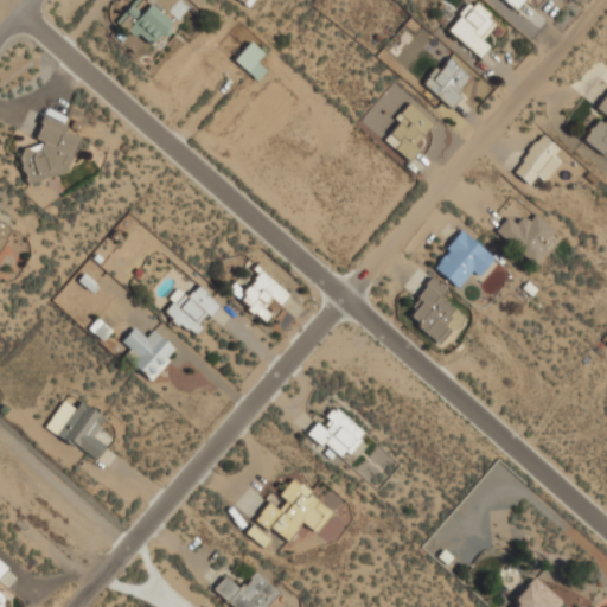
[(134,0),(116,21),(148,49),(172,20),(164,13),(174,0),(134,0)]
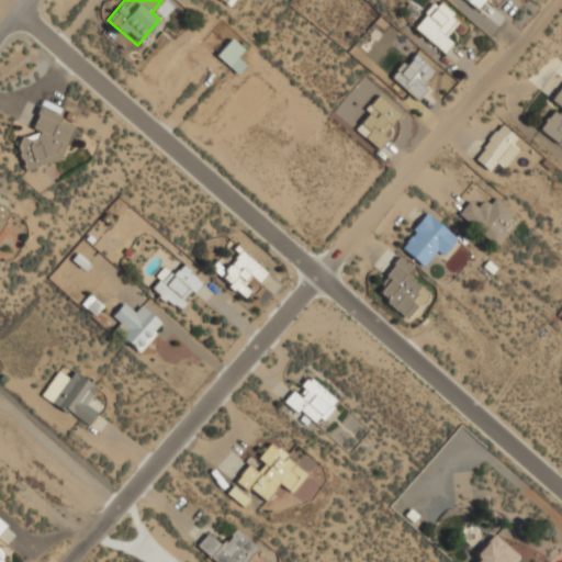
[(435,0),(413,27),(445,53),(453,42),(446,35),(461,18),(439,0),(435,0)]
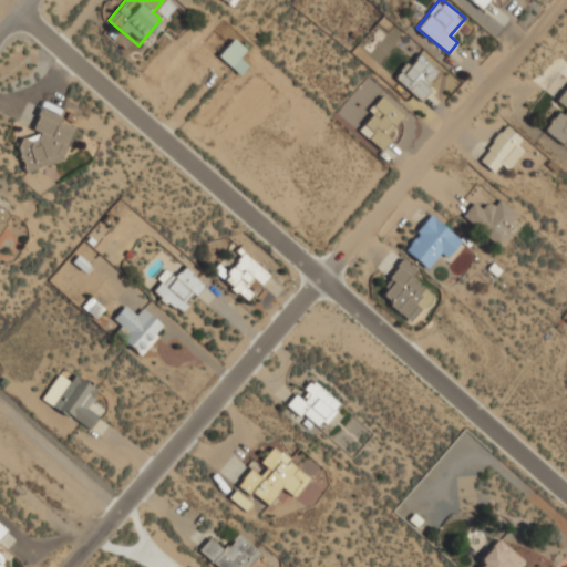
[(218,55),(239,74),(248,64),(239,57),(247,49),(233,37),(218,55)]
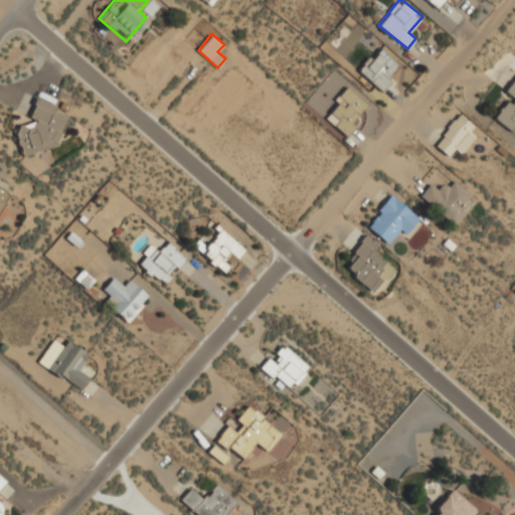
[(380,91),(401,68),(380,47),(358,68),(380,91)]
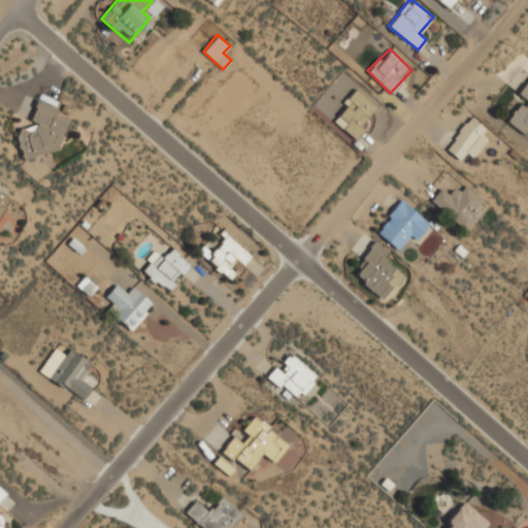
[(527,80),(519,93),(525,98),(507,122),(524,134),(527,128),(527,80)]
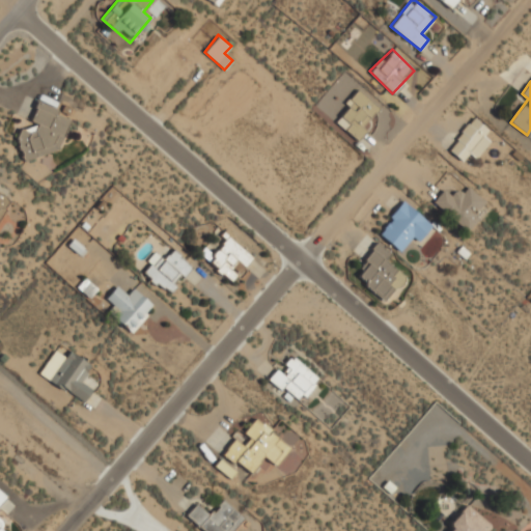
[(382,106),(359,89),(335,120),(357,138),(382,106)]
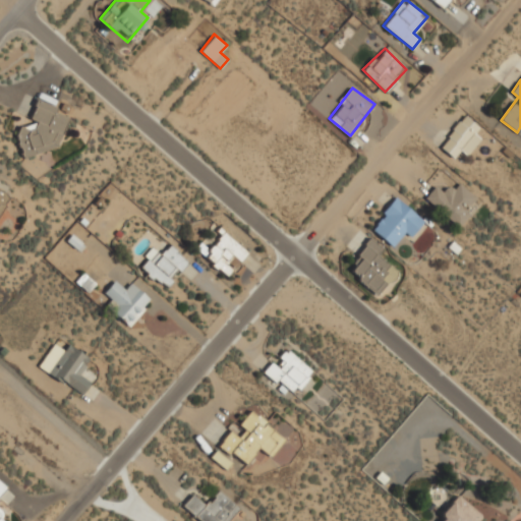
[(25,121),(16,146),(52,158),(69,112),(37,101),(29,122),(25,121)]
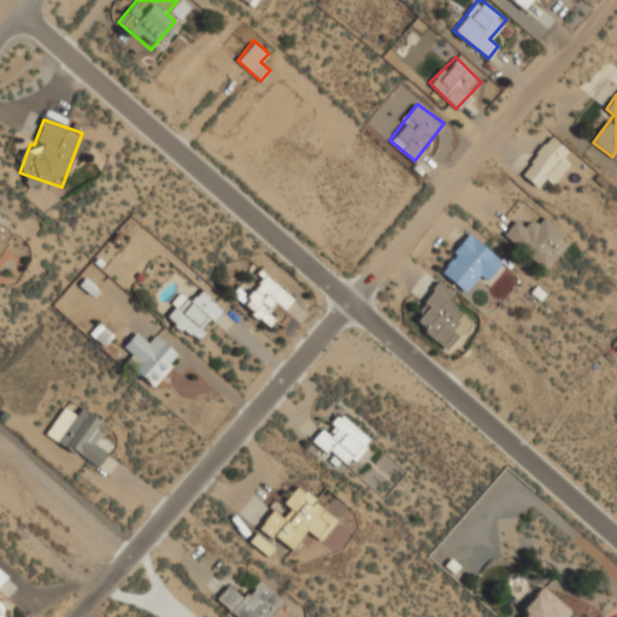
[(540,188),(571,151),(551,134),(519,171),(540,188)]
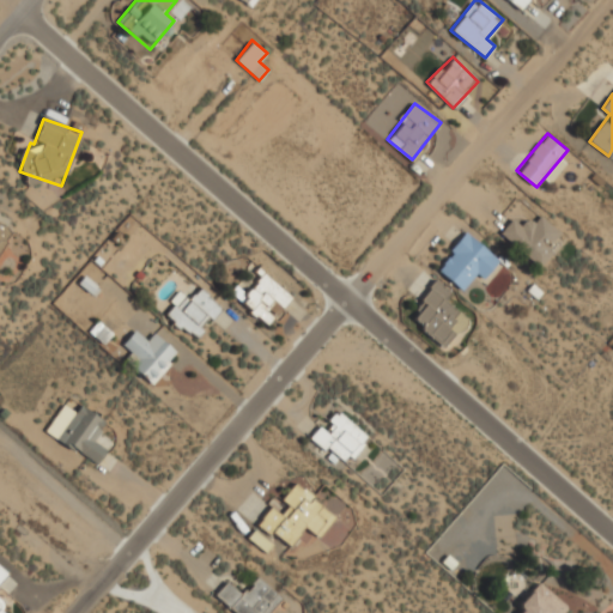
[(499,231),(539,267),(557,247),(551,242),(560,231),(538,211),(523,226),(513,217),(499,231)]
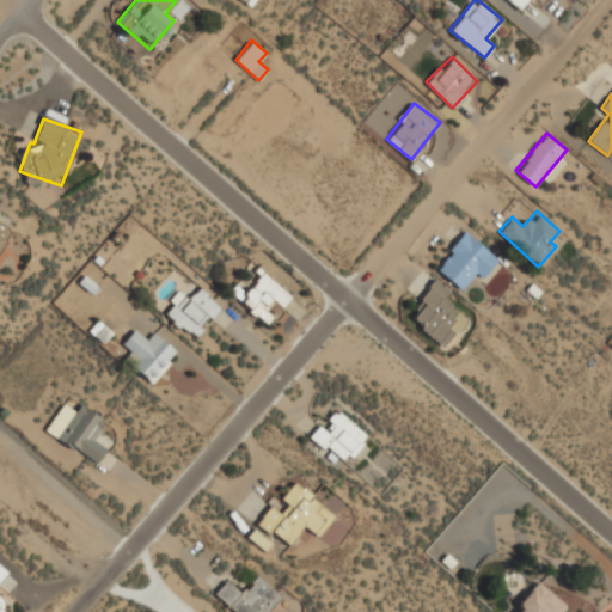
[(0,250),(12,230),(0,222),(0,250)]
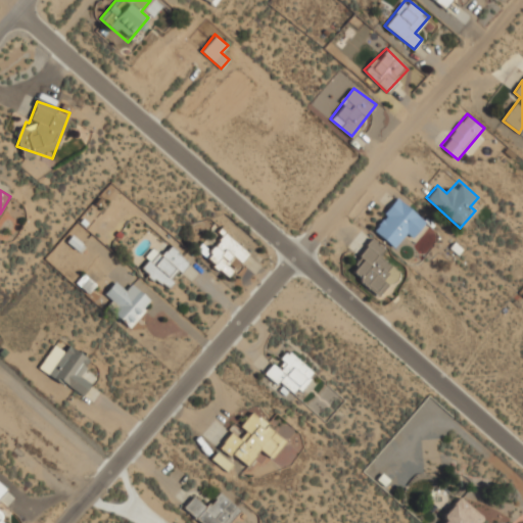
[(393,246),(405,232),(413,238),(426,221),(397,197),(371,229),(393,246)]
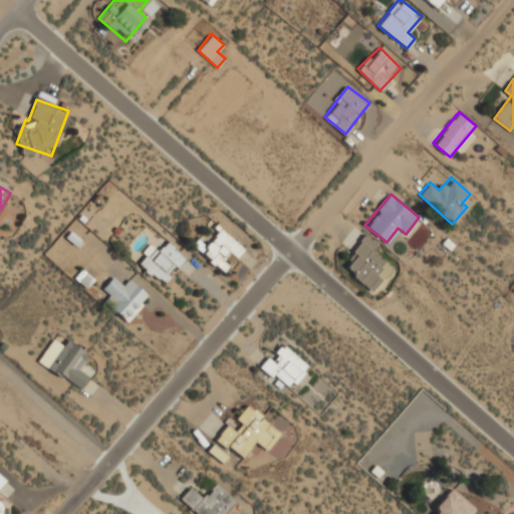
[(201,249),(223,273),(246,252),(224,228),(201,249)]
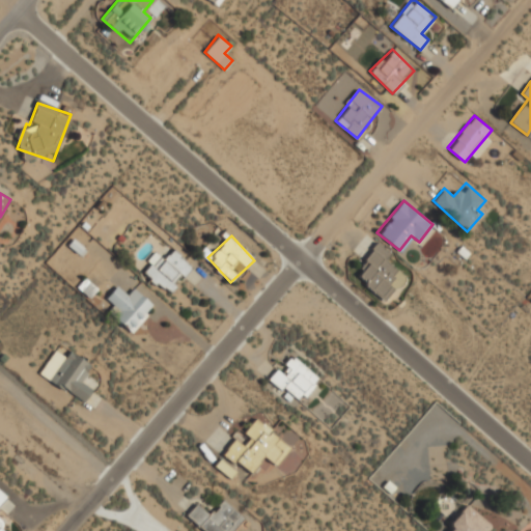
[(392,254),(381,244),(354,274),(385,301),(406,277),(386,260),(392,254)]
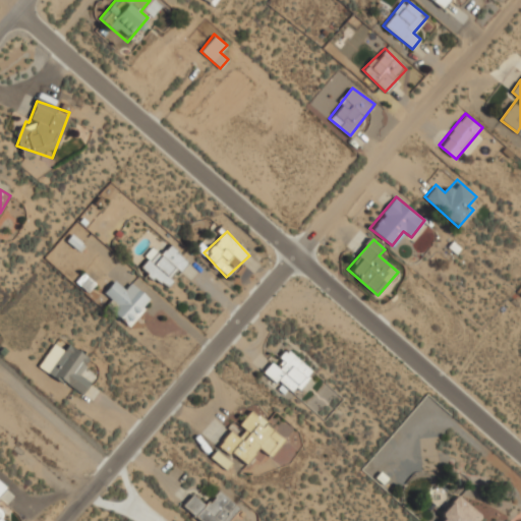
[(173,276),(188,264),(173,243),(160,252),(155,246),(145,253),(150,259),(142,265),(162,290),(175,280),(173,276)]
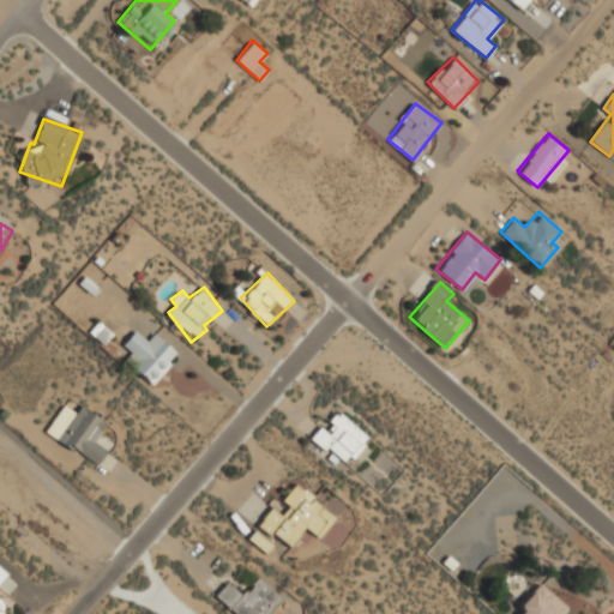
[(90,331),(103,342),(112,332),(98,321),(90,331)]
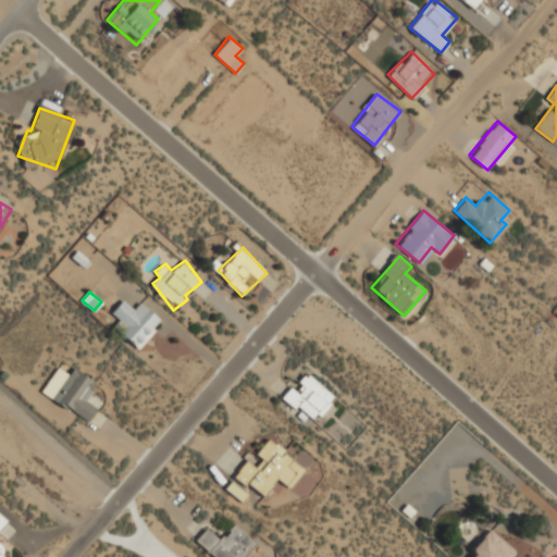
[(139,300),(133,308),(123,299),(111,311),(121,320),(114,326),(138,348),(162,321),(139,300)]
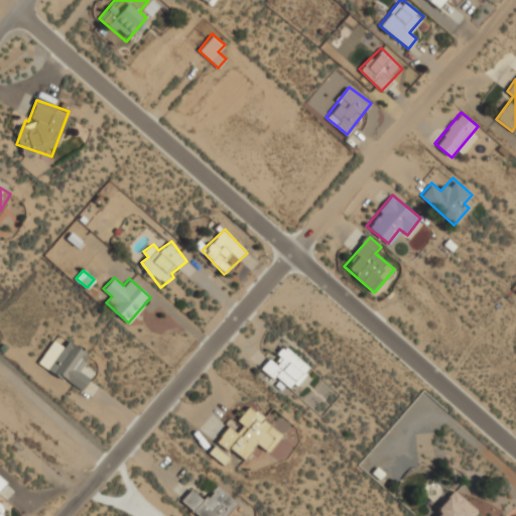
[(82,390),(91,377),(79,370),(89,353),(67,340),(63,345),(52,339),(37,363),(82,390)]
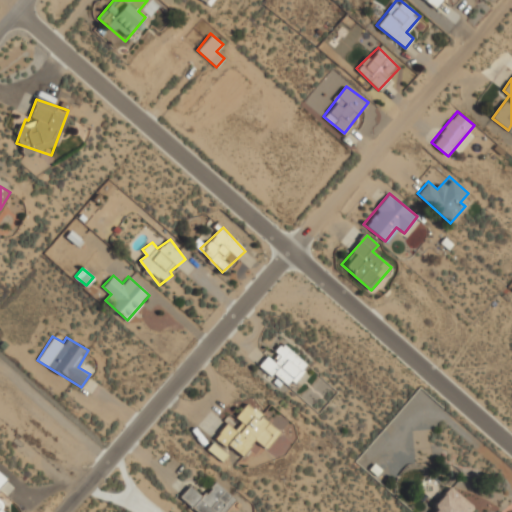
[(259,364),(287,388),(308,365),(283,343),(270,357),(268,354),(259,364)]
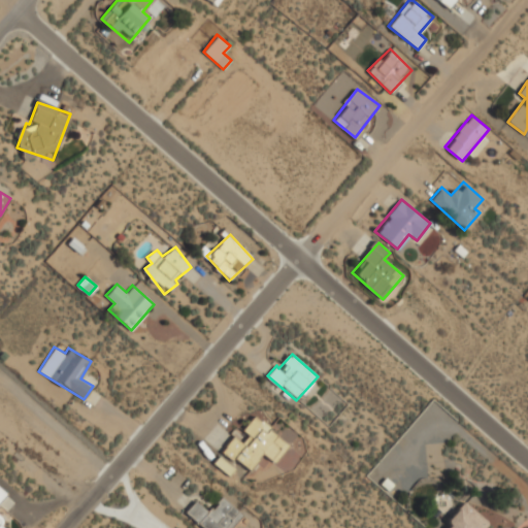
[(290,442),(255,417),(238,439),(233,435),(221,452),(250,471),(262,454),(275,463),(290,442)]
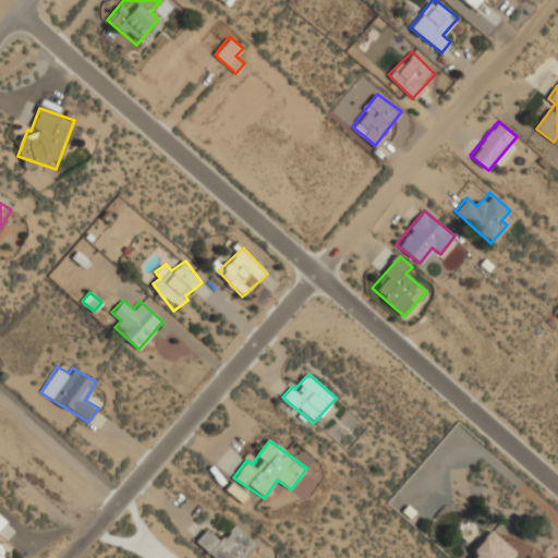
[(241,502),(246,496),(234,487),(229,494),(241,502)]
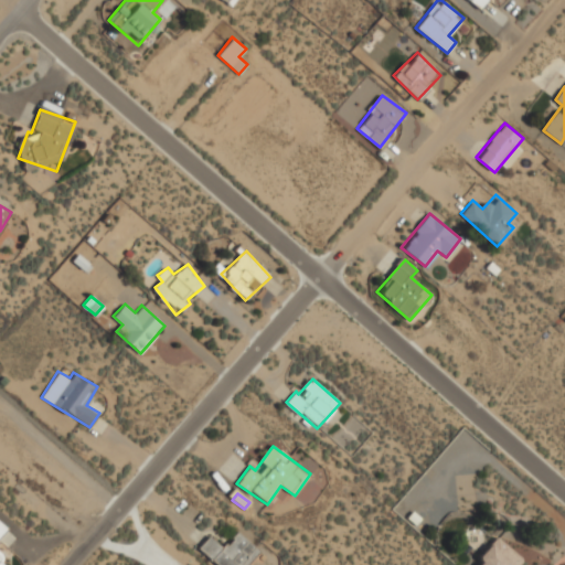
[(209,535),(198,548),(217,564),(246,564),(259,550),(236,531),(223,547),(209,535)]
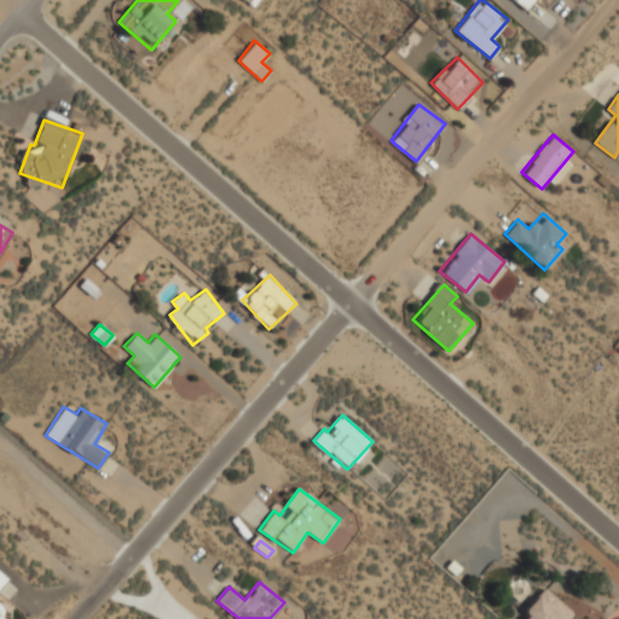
[(571,618),(574,615),(547,588),(518,618),(571,618)]
